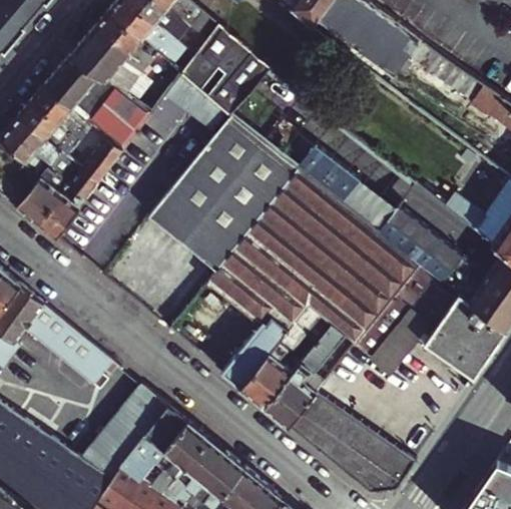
[(36,0),(0,0),(0,5),(24,25),(34,14),(42,5),(36,0)]
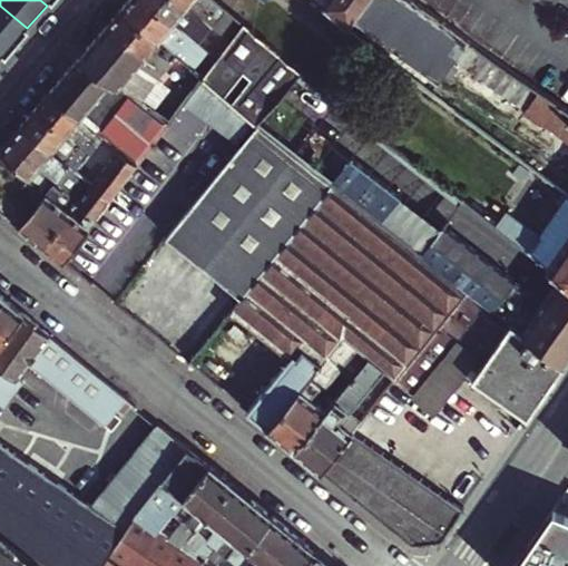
[(183,65),(197,48),(173,27),(140,0),(130,0),(128,3),(121,12),(138,27),(175,59),(183,65)]
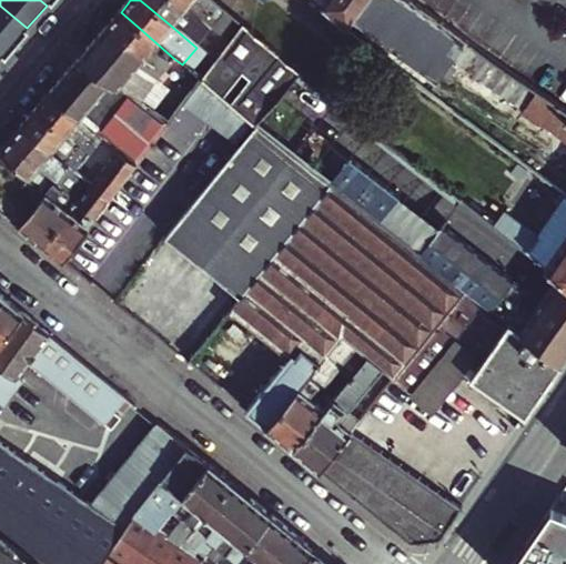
[(203,41),(211,31),(174,0),(140,0),(172,27),(178,20),(203,41)]
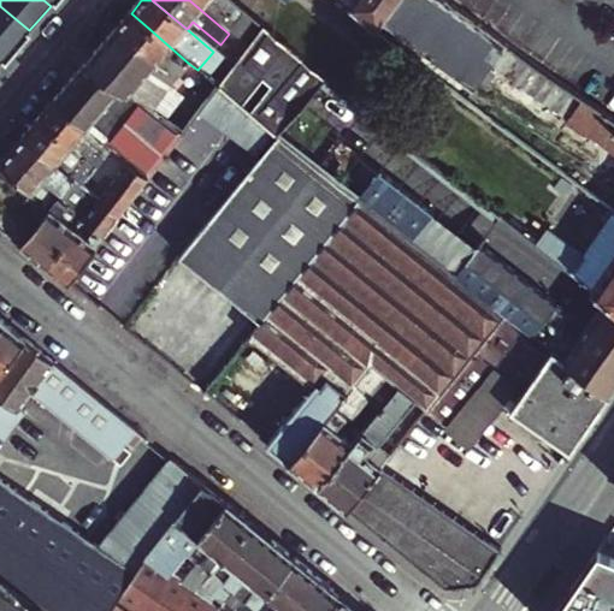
[(189,0),(229,34),(244,16),(226,0),(189,0)]
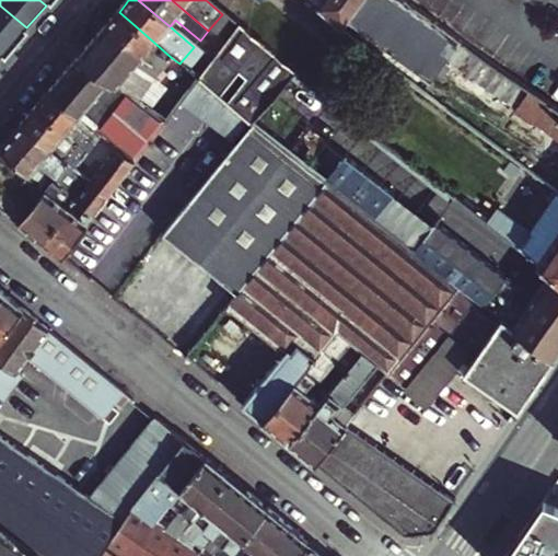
[(283,0),(350,57),(359,46),(341,32),(315,9),(304,0),(283,0)]
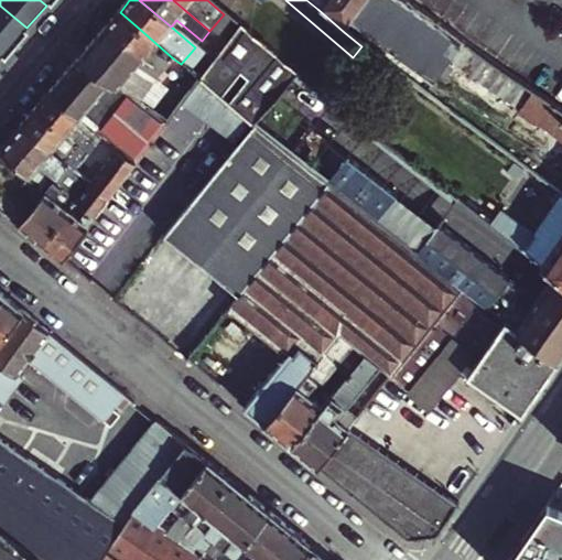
[(324,0),(317,9),(344,32),(354,19),(367,0),(324,0)]
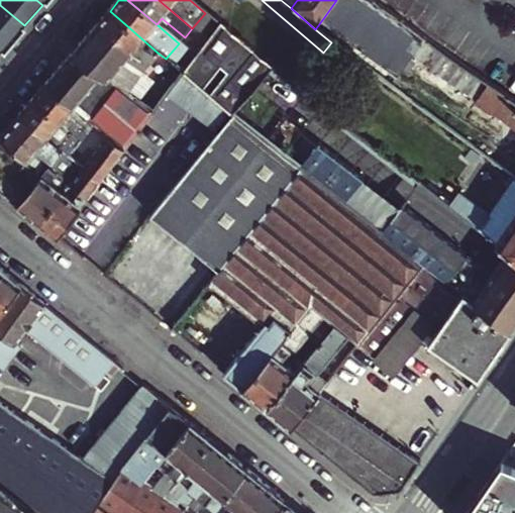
[(514,179),(514,181),(514,182),(514,106),(366,0),(336,0),(324,17),(398,75),(411,58),(478,104),(483,97),(498,107),(496,110),(497,117),(514,130),(514,179)]
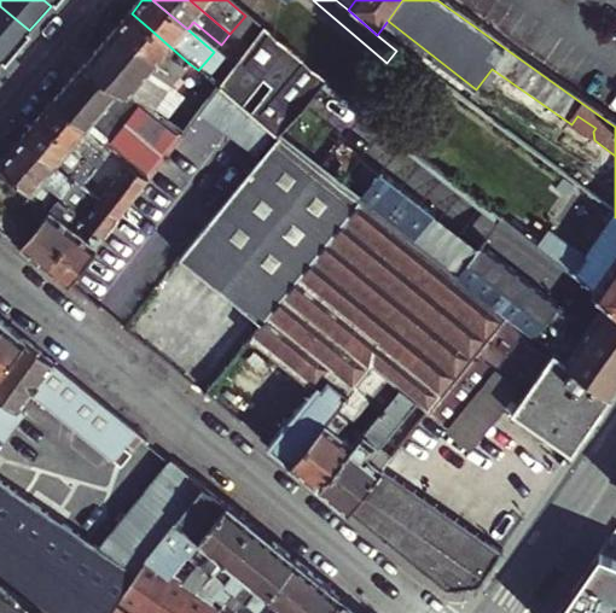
[(0,41),(11,51),(15,47),(29,30),(0,6),(0,41)]
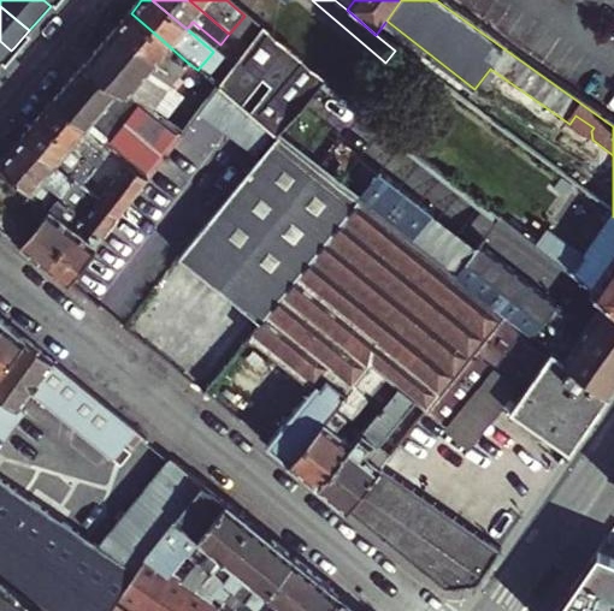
[(134,47),(175,83),(189,64),(149,29),(131,13),(123,22),(114,31),(134,47)]
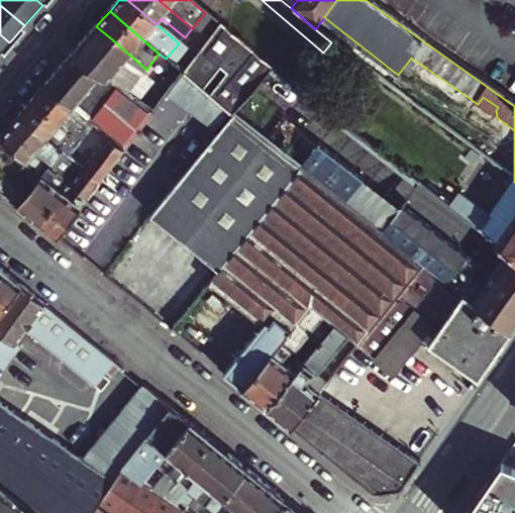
[(149,73),(146,70),(112,39),(96,26),(83,42),(69,58),(79,65),(105,83),(119,66),(140,83),(149,73)]
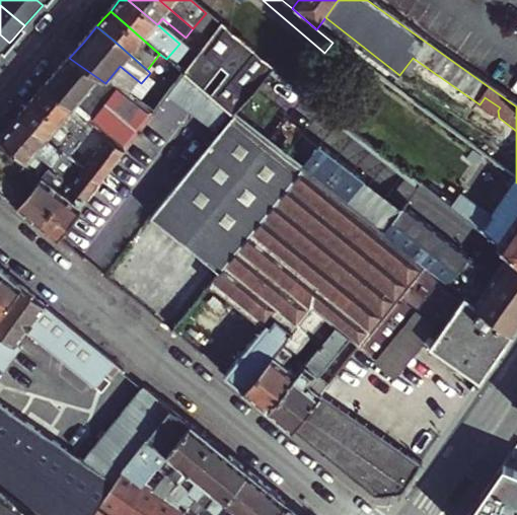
[(428,192),(222,26),(185,75),(208,95),(230,114),(424,268),(427,270),(462,298),(468,289),(464,286),(477,268),(422,226),(417,231),(398,217),(413,198),(420,203),(428,192)]
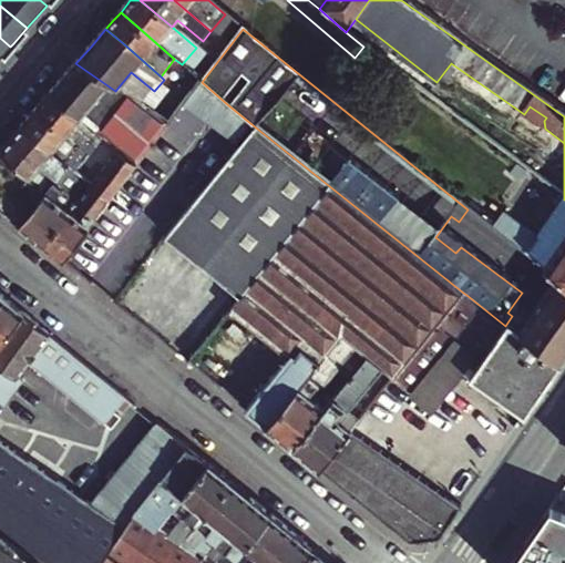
[(0,59),(10,47),(0,38),(0,59)]
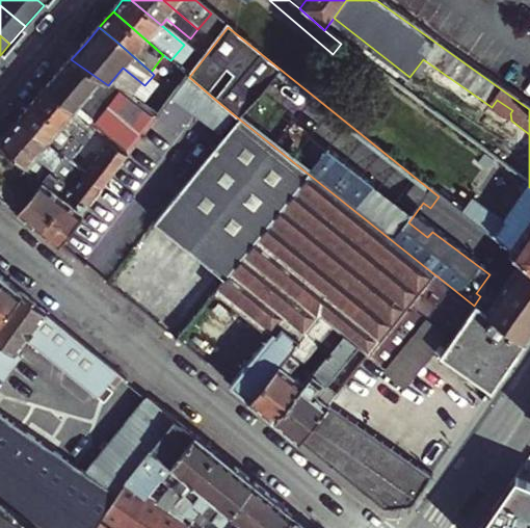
[(154,75),(159,79),(173,62),(170,60),(163,55),(151,72),(154,75)]
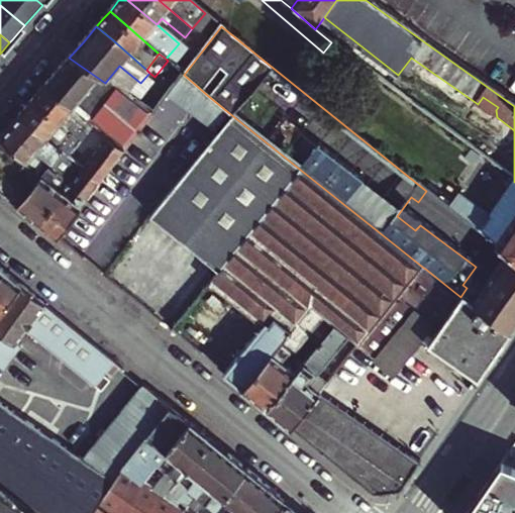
[(152,116),(134,103),(105,83),(79,65),(69,58),(57,72),(44,86),(58,97),(94,128),(108,139),(124,154),(152,116)]
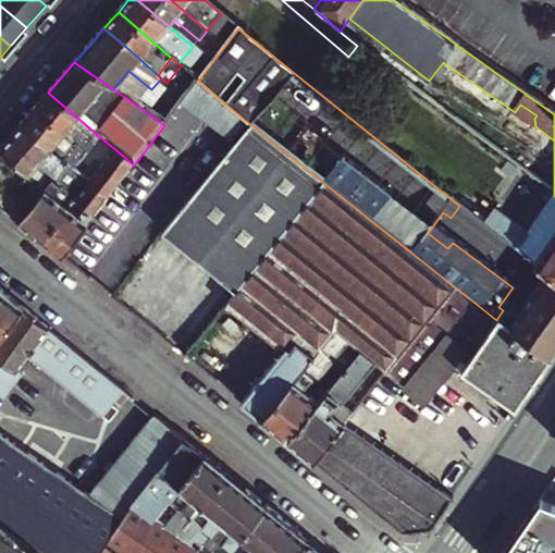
[(164,125),(181,103),(198,81),(181,65),(167,83),(145,111),(164,125)]
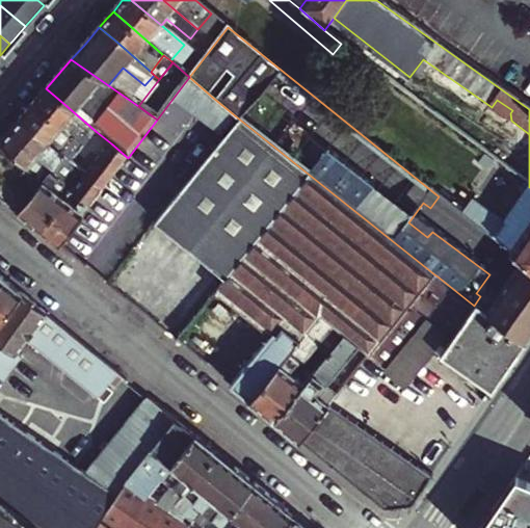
[(221,135),(236,116),(213,98),(189,77),(173,99),(221,135)]
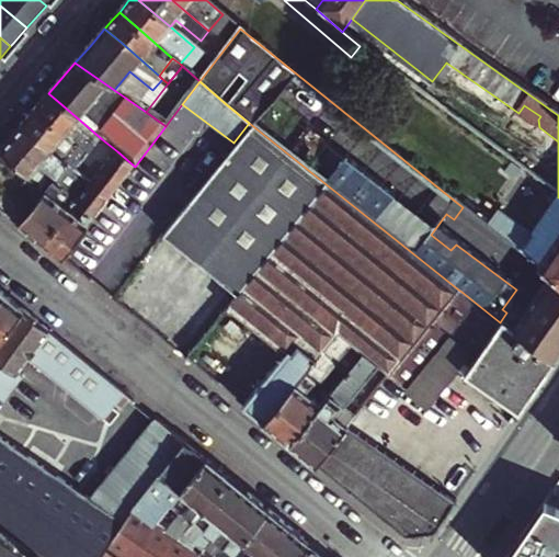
[(97,146),(102,139),(63,105),(48,93),(42,102),(34,110),(65,135),(70,128),(87,141),(89,138),(97,146)]
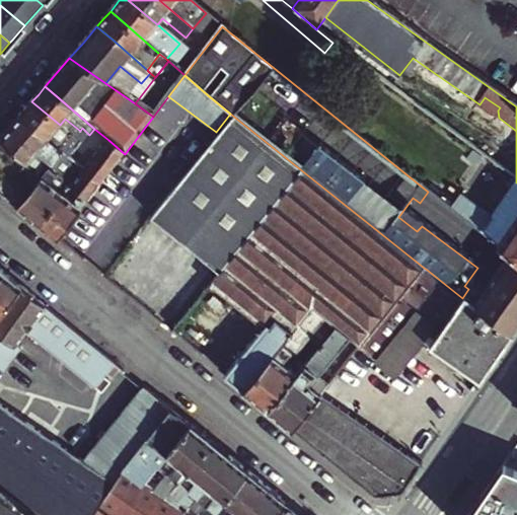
[(68,144),(55,132),(60,125),(31,101),(25,108),(18,117),(46,141),(60,152),(65,156),(68,152),(64,149),(68,144)]
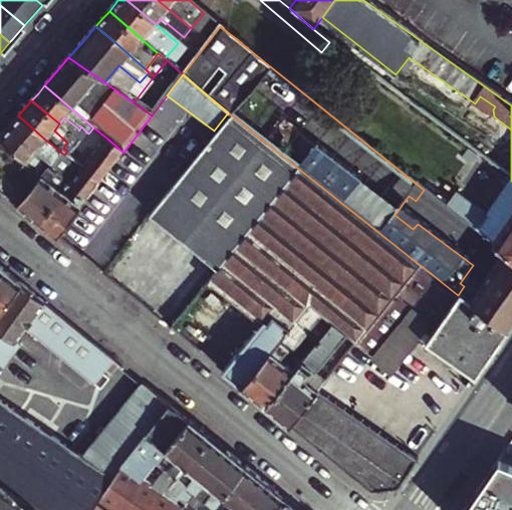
[(420,265),(228,112),(214,131),(151,215),(172,232),(219,270),(247,236),(365,333),(420,265)]
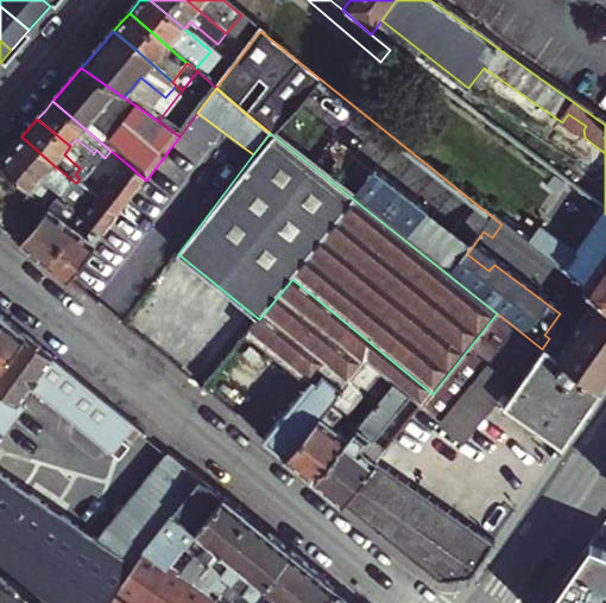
[(21,183),(31,191),(46,173),(64,188),(70,178),(54,165),(21,137),(11,151),(0,163),(0,165),(21,183)]
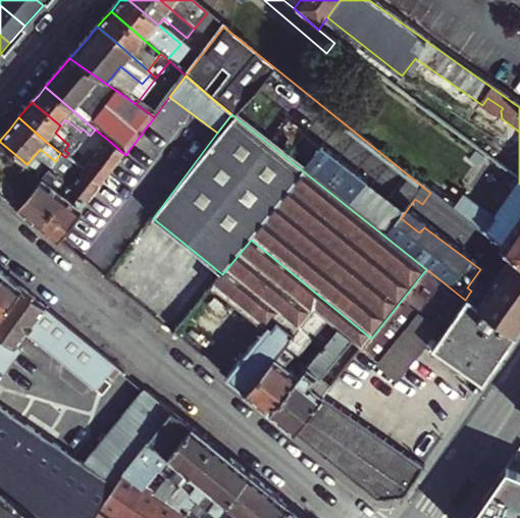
[(84,173),(101,188),(125,155),(109,141),(84,173)]
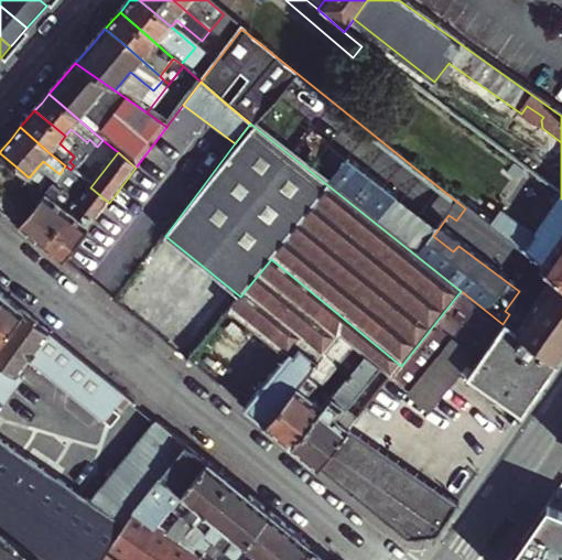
[(0,213),(19,228),(46,192),(40,187),(29,178),(20,170),(0,153),(0,213)]
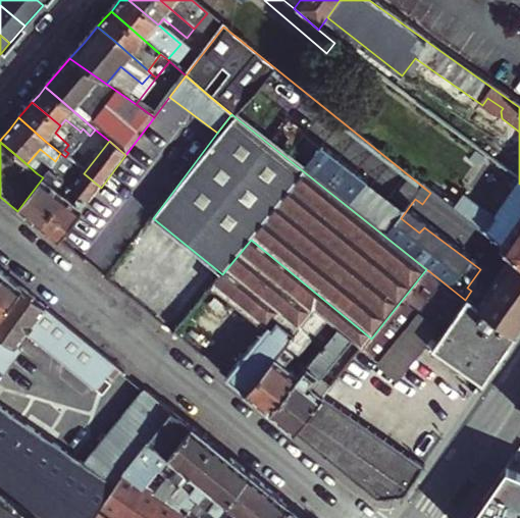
[(35,225),(58,194),(50,187),(56,178),(59,180),(72,163),(68,160),(65,157),(60,153),(55,161),(49,169),(43,177),(17,211),(28,219),(35,225)]
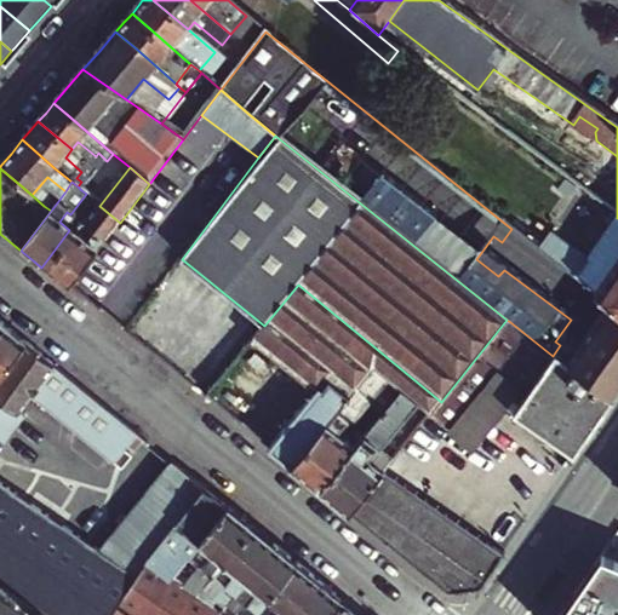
[(44,206),(51,211),(58,201),(52,196),(44,206)]
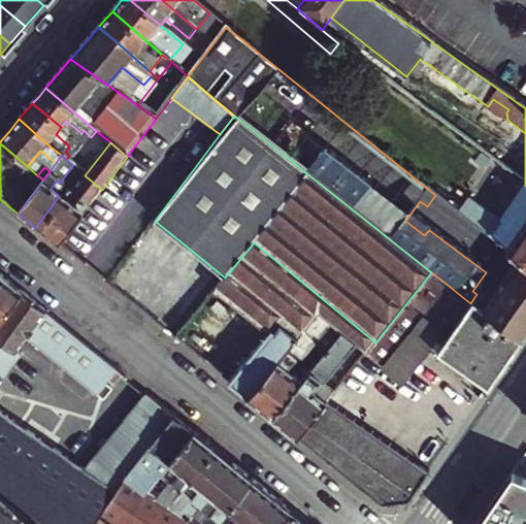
[(59,247),(81,217),(102,190),(85,175),(71,193),(69,191),(66,195),(71,198),(73,195),(80,201),(74,208),(63,199),(39,231),(48,239),(59,247)]
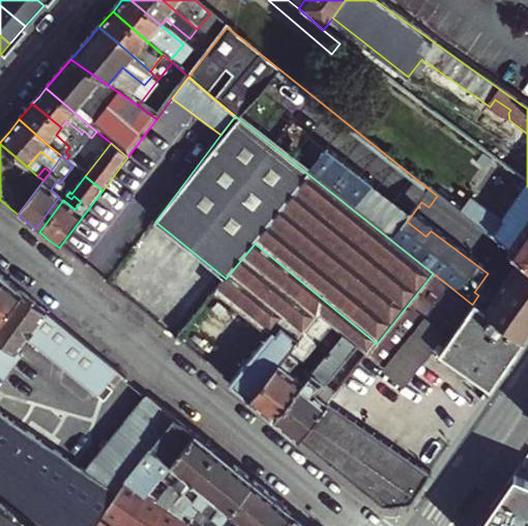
[(527,186),(527,185),(503,220),(463,187),(456,194),(447,205),(470,223),(520,260),(527,266),(527,186)]
